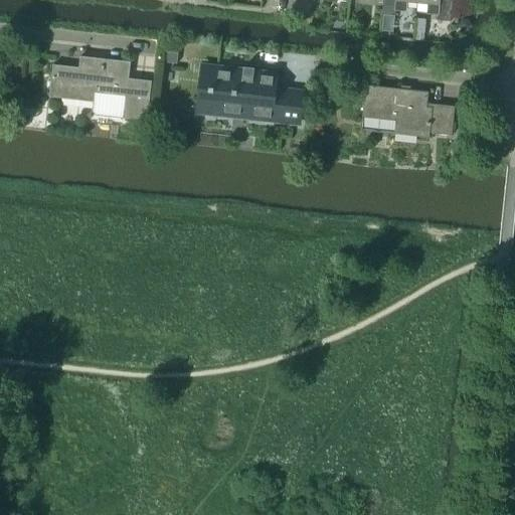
[(382,0),(380,15),(394,16),(394,12),(405,13),(406,2),(416,3),(416,0),(382,0)]
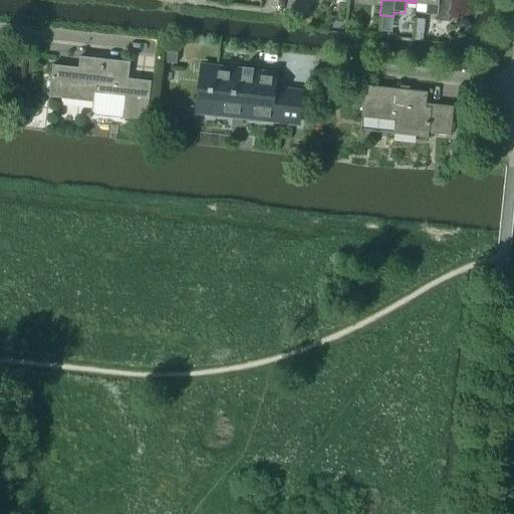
[(416,0),(416,3),(427,4),(425,15),(436,16),(435,21),(448,22),(450,0),(416,0)]
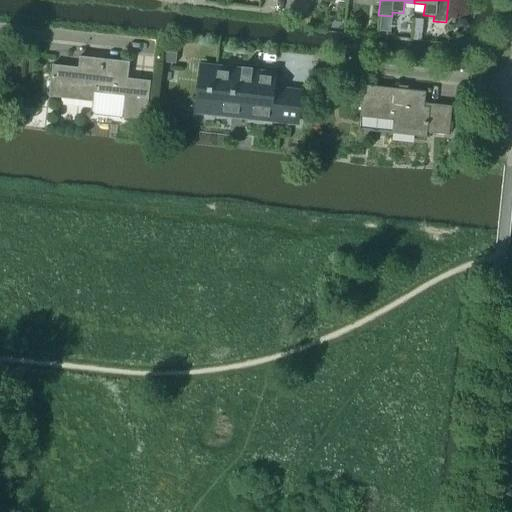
[(417,22),(415,42),(422,43),(424,23),(417,22)]
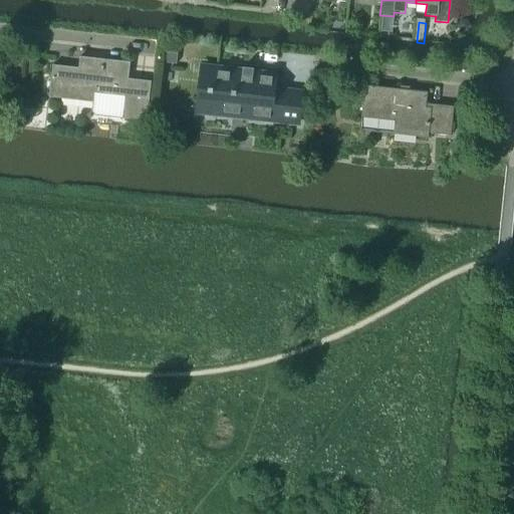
[(462,24),(460,28),(462,33),(468,33),(470,28),(468,23),(462,24)]
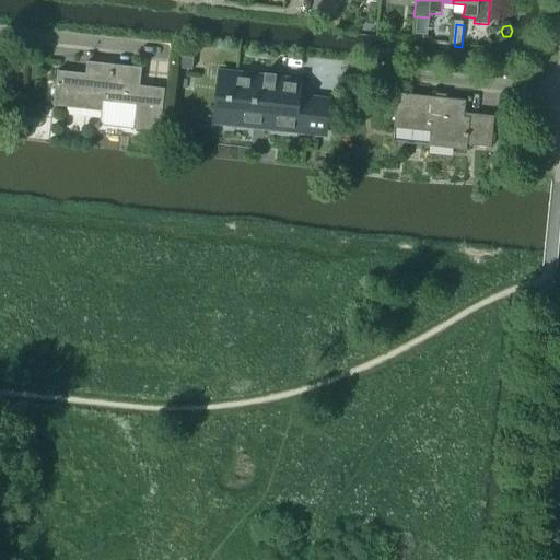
[(179,58),(178,67),(193,68),(194,59),(179,58)]
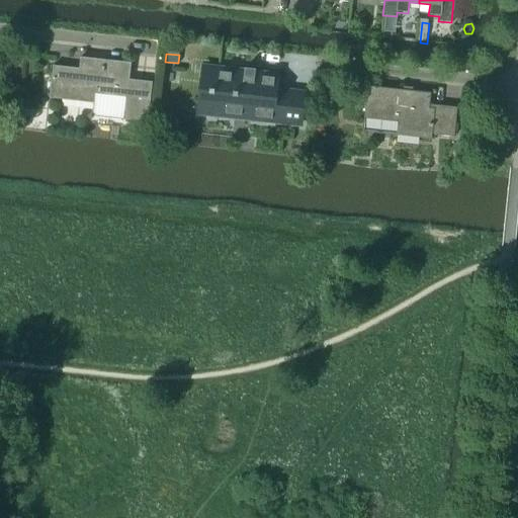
[(54,67),(50,99),(94,104),(93,112),(98,118),(148,123),(153,84),(130,81),(132,64),(81,59),(80,70),(54,67)]
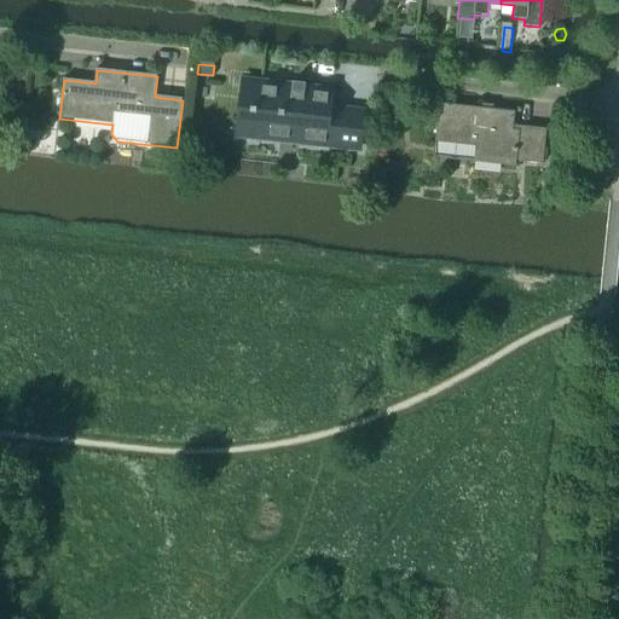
[(236,133),(236,136),(238,136),(250,138),(253,138),(277,140),(281,140),(291,142),(333,146),(356,149),(359,149),(359,148),(360,144),(363,113),(330,109),(333,91),(331,91),(305,88),(305,86),(305,84),(304,84),(304,88),(293,87),(294,82),(293,82),(293,85),(291,87),(256,84),(246,81),(242,81),(242,84),(239,108),(239,110),(236,133)]
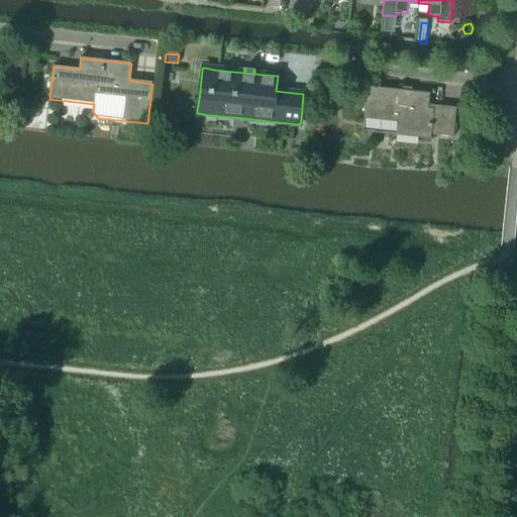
[(455,108),(428,105),(429,93),(366,87),(363,118),(397,122),(395,136),(429,139),(430,135),(452,137),(455,108)]
